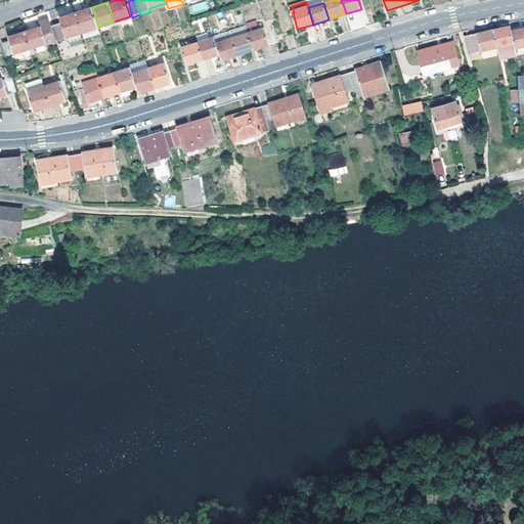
[(92,7),(77,12),(81,28),(82,32),(98,27),(94,12),(92,7)]
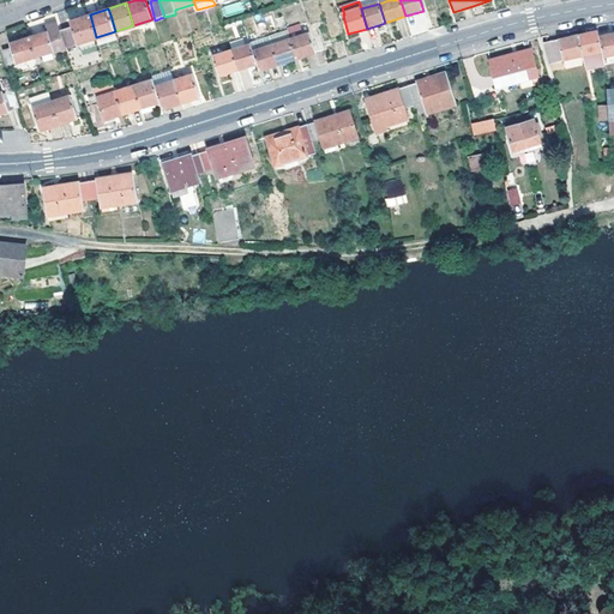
[(66,46),(66,47),(96,37),(95,32),(90,14),(70,20),(71,26),(62,30),(62,31),(66,46)]
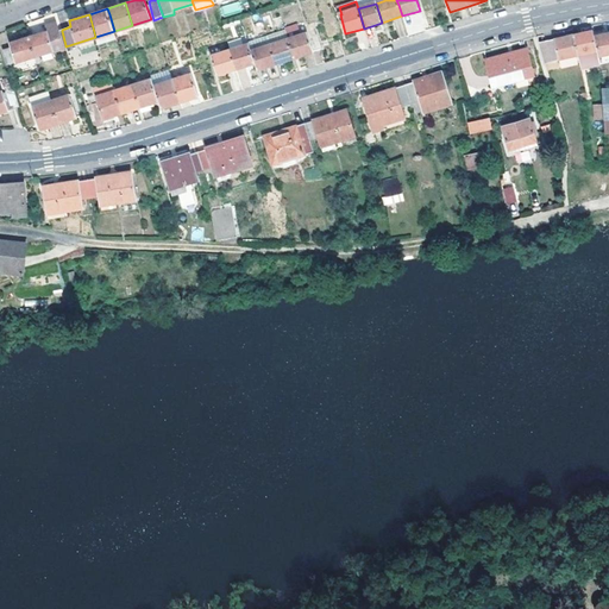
[(30,37),(36,56),(66,46),(66,45),(62,31),(62,30),(58,22),(48,26),(49,32),(30,37)]
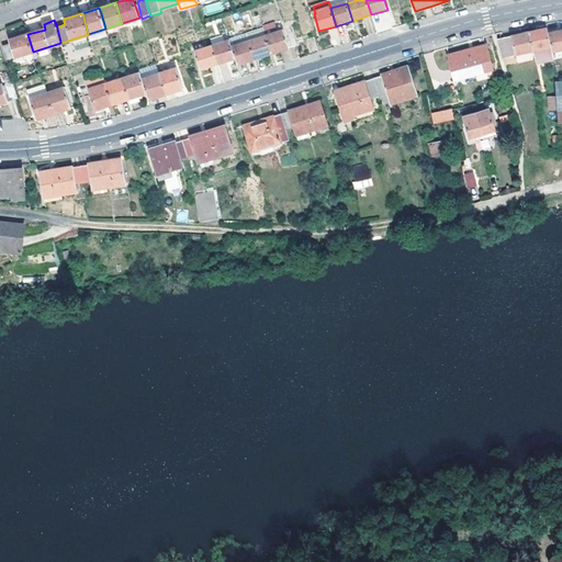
[(262,26),(263,31),(271,54),(296,46),(291,27),(277,32),(273,23),(262,26)]
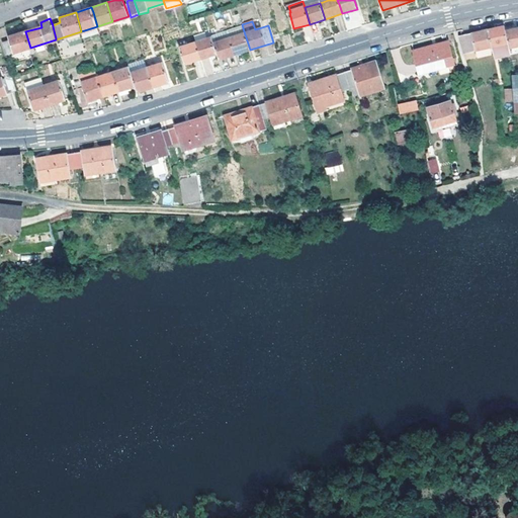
[(308,39),(314,37),(309,24),(303,26),(308,39)]
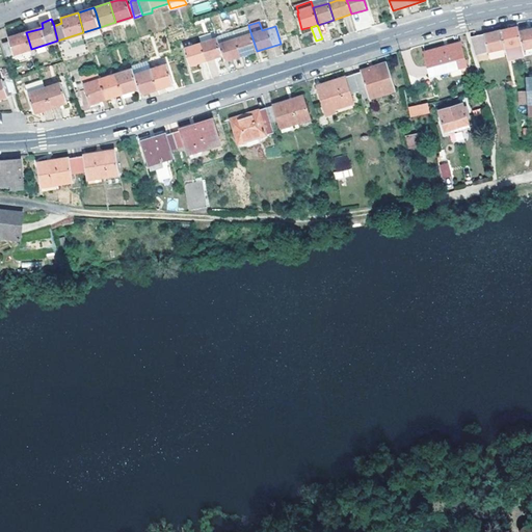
[(505,42),(506,47),(509,58),(526,54),(525,52),(524,48),(520,30),(519,25),(519,26),(510,27),(502,29),(505,42)]
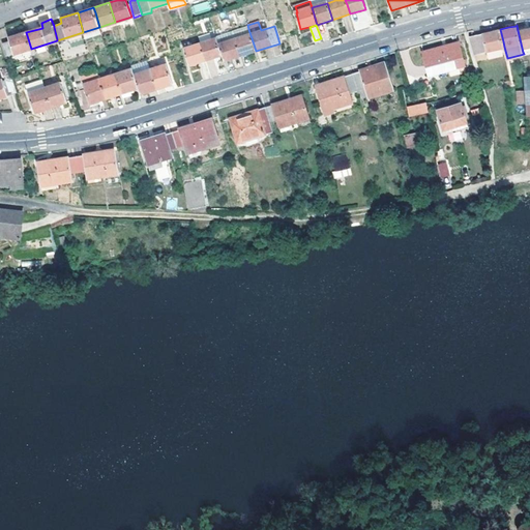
[(518,30),(522,48),(529,45),(529,27),(527,28),(518,30)]
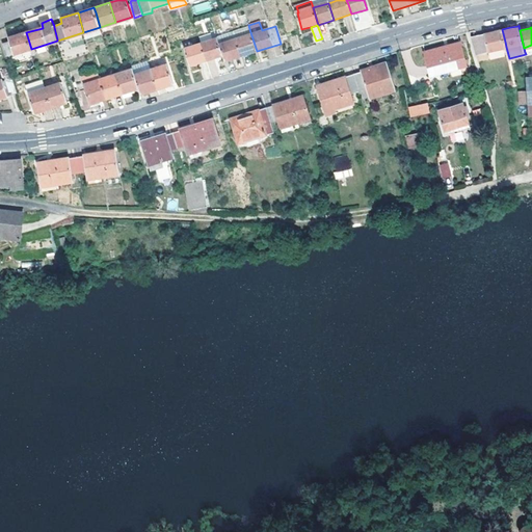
[(249,29),(234,33),(238,47),(241,56),(257,51),(249,29)]
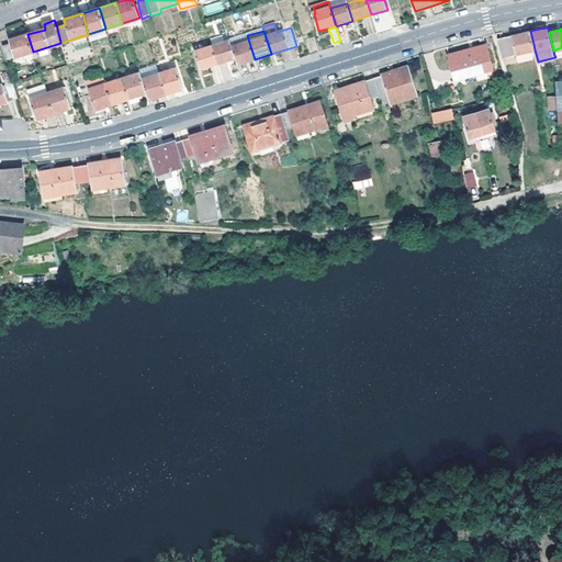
[(504,57),(535,49),(534,44),(530,31),(516,35),(498,40),(504,57)]
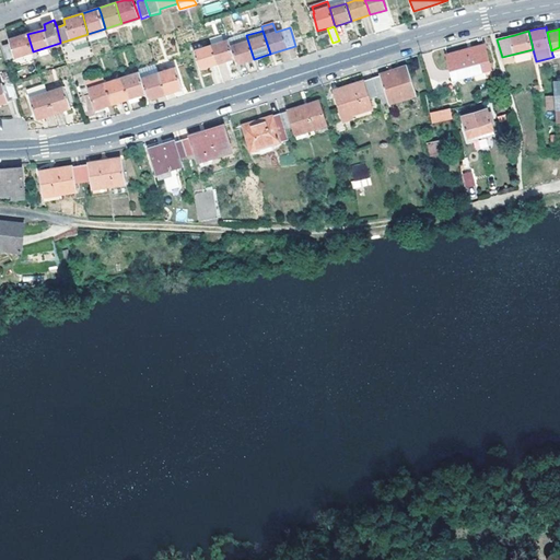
[(7,59),(33,51),(27,34),(9,39),(10,44),(2,46),(7,59)]
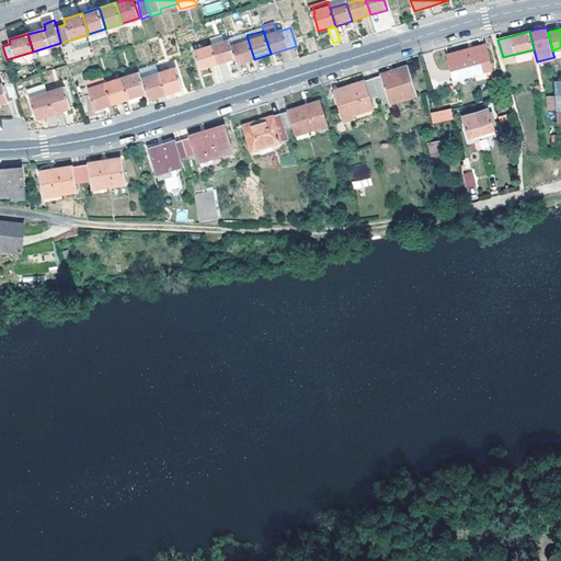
[(237,63),(237,64),(254,59),(251,49),(247,35),(229,41),(235,58),(237,63)]
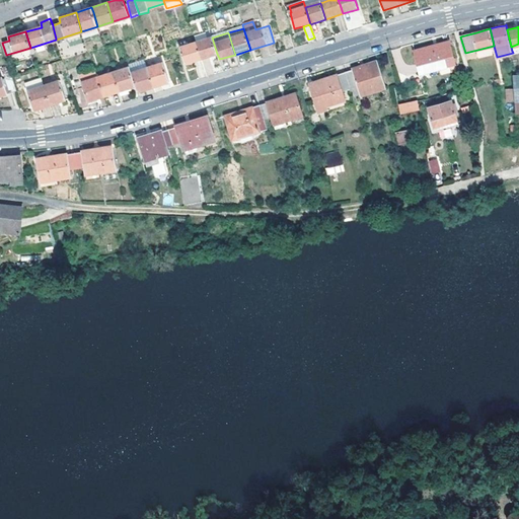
[(212,38),(196,43),(198,48),(201,59),(217,54),(212,38)]
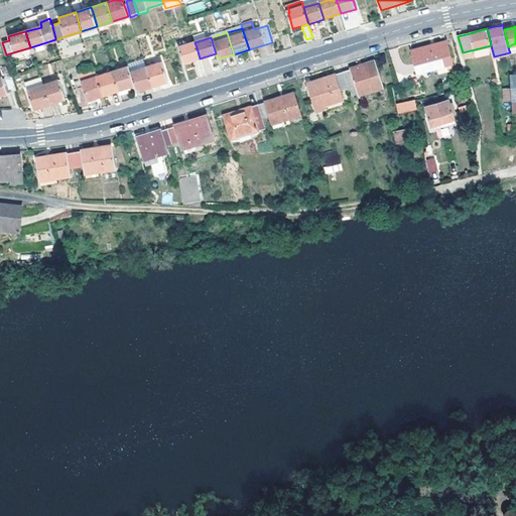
[(197,47),(195,42),(179,47),(184,63),(200,58),(197,47)]
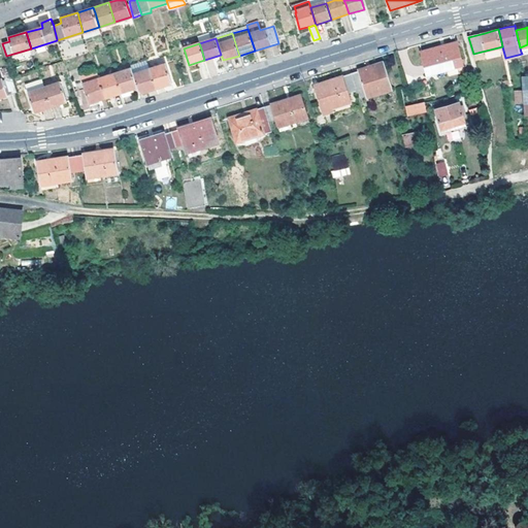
[(463,65),(457,43),(422,53),(429,75),(463,65)]
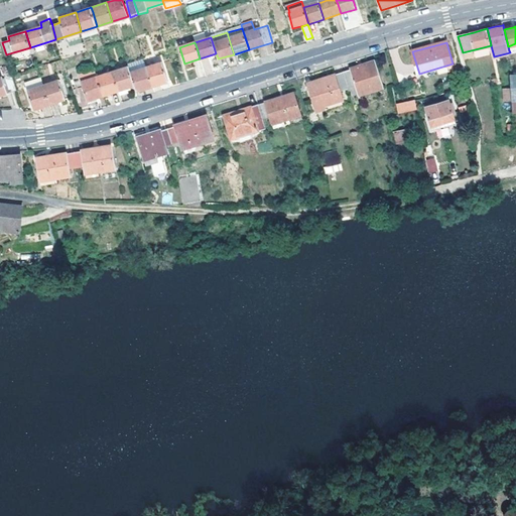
[(146,69),(152,86),(167,82),(161,62),(146,68),(146,69)]
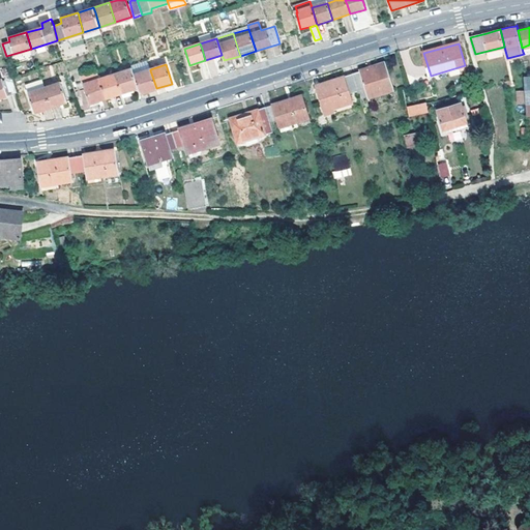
[(386,64),(353,75),(358,91),(365,90),(369,98),(393,90),(386,64)]
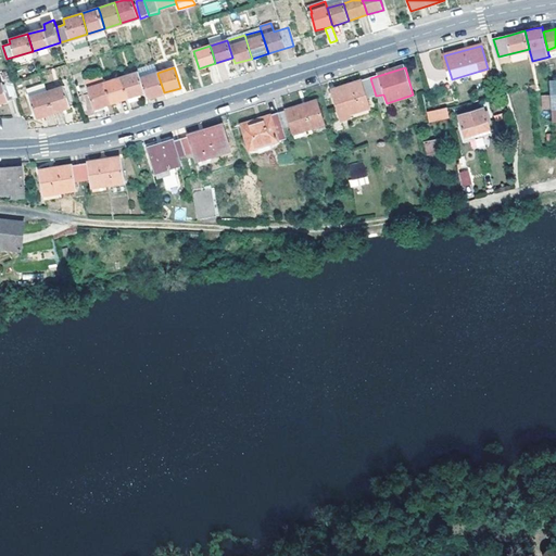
[(122,79),(127,97),(137,95),(144,92),(140,78),(138,72),(121,77),(122,79)]
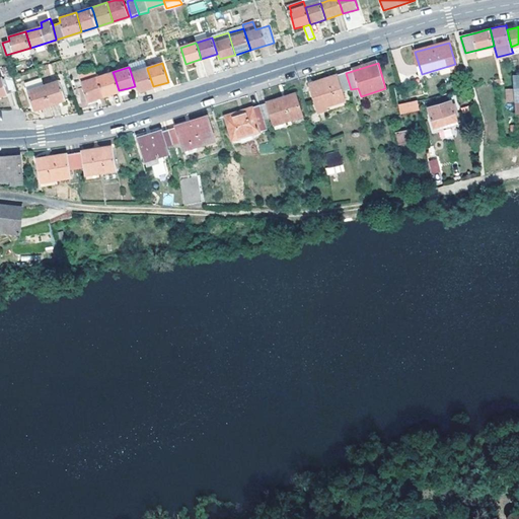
[(147,68),(131,73),(135,86),(136,91),(153,86),(147,69),(147,68)]
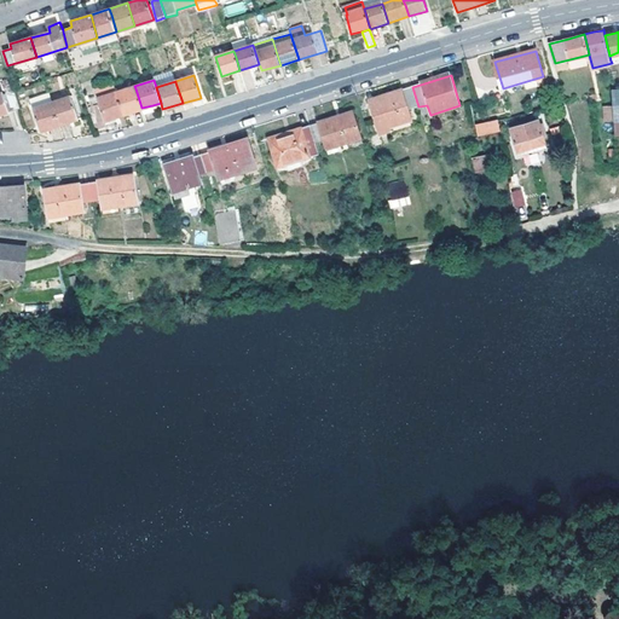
[(91,117),(94,129),(105,127),(105,125),(103,119),(116,115),(122,114),(120,105),(116,92),(114,82),(82,93),(91,117)]
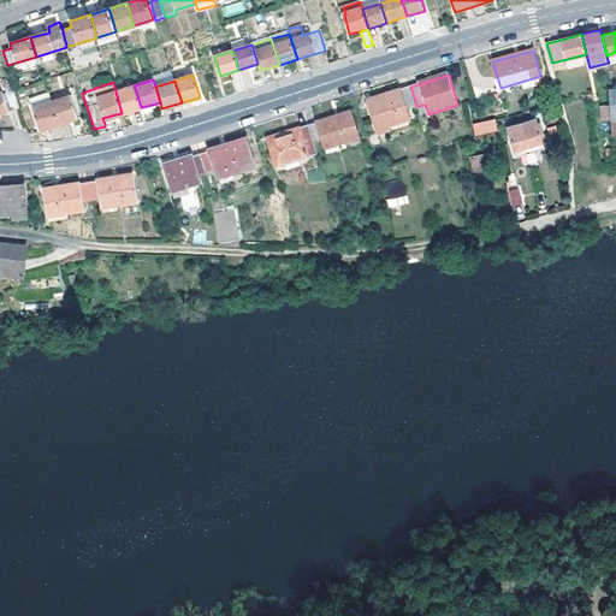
[(134,86),(116,92),(119,105),(122,113),(141,107),(135,88),(134,86)]
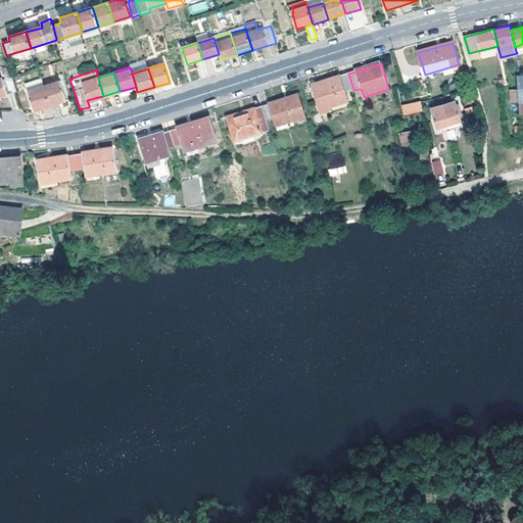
[(353,90),(348,74),(312,85),(321,113),(331,110),(330,107),(348,102),(346,93),(353,90)]
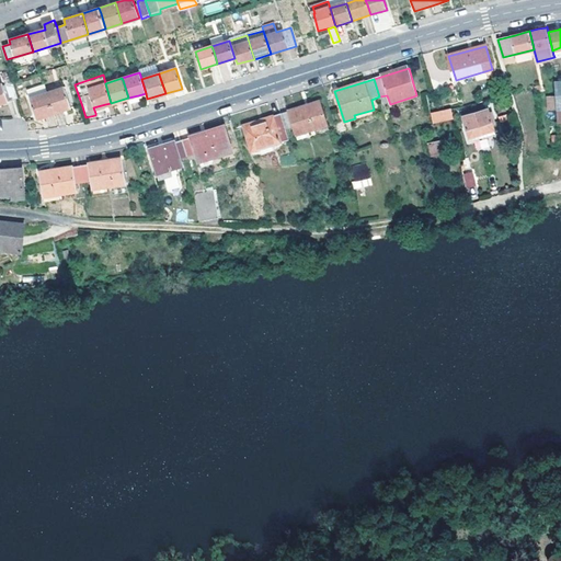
[(2,83),(0,83),(0,103),(18,98),(18,94),(13,81),(3,86),(2,83)]
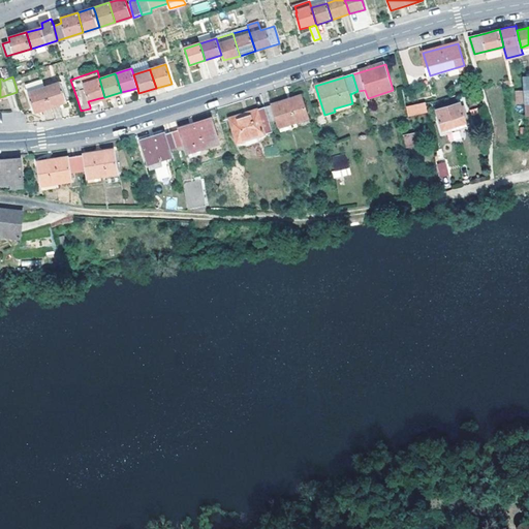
[(50,104),(44,87),(41,79),(25,84),(34,112),(51,107),(50,104)]
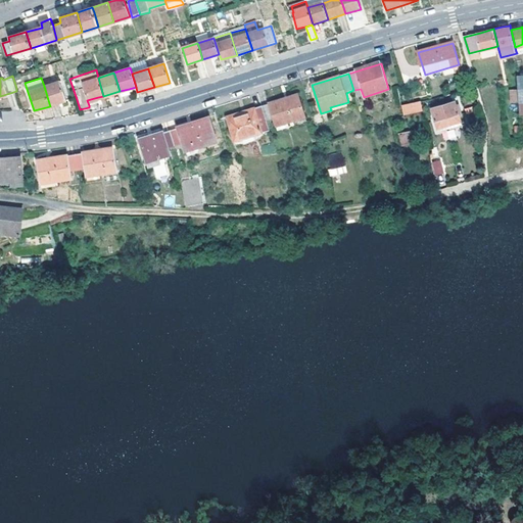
[(59,82),(44,86),(49,103),(50,106),(65,101),(59,82)]
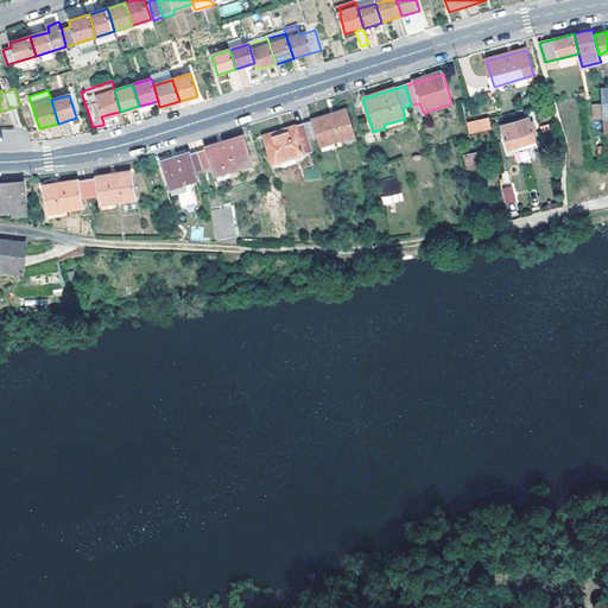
[(347,111),(304,124),(310,140),(318,139),(322,146),(355,135),(347,111)]
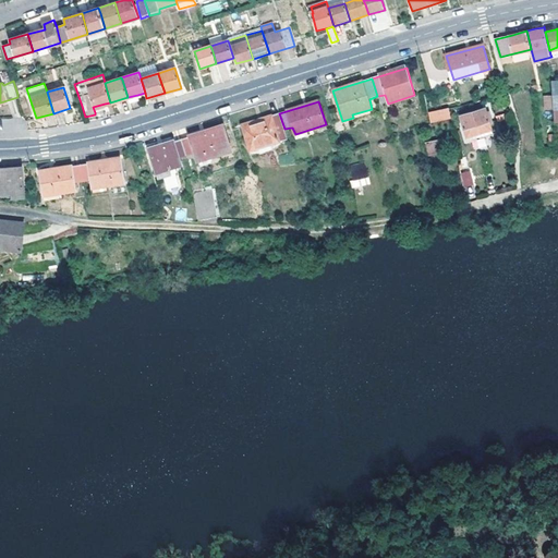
[(452,117),(450,108),(429,113),(432,122),(452,117)]
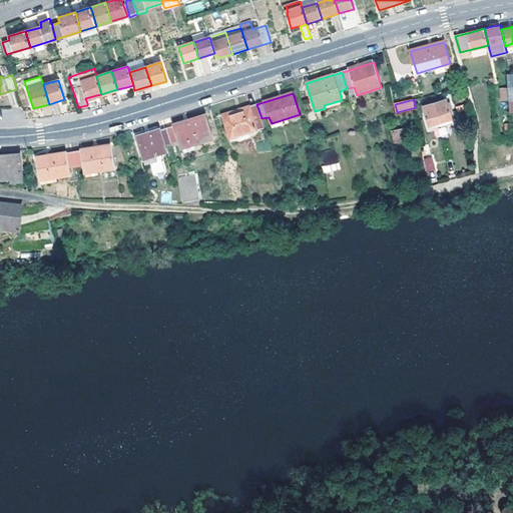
[(432,128),(454,121),(452,113),(455,112),(452,102),(448,102),(448,100),(425,107),(432,128)]
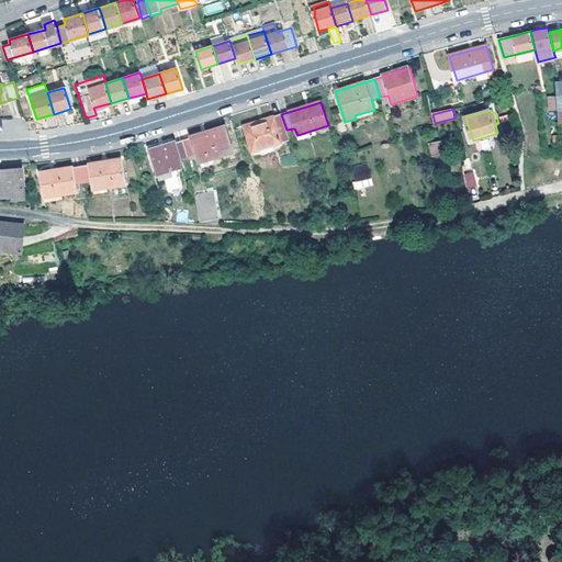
[(287,130),(281,114),(245,126),(254,153),(290,141),(287,130)]
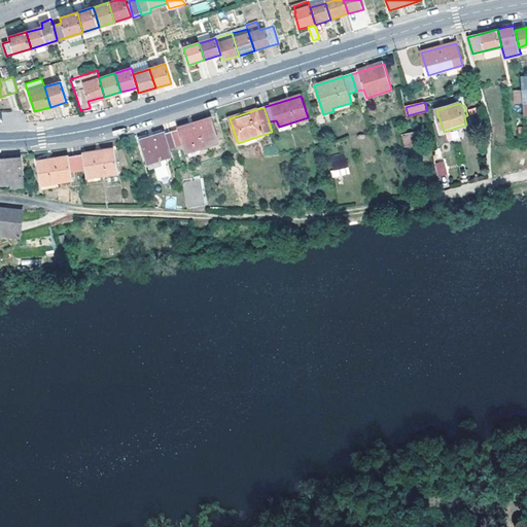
[(177,130),(172,132),(176,146),(182,145),(184,152),(217,142),(211,118),(178,129),(177,130)]
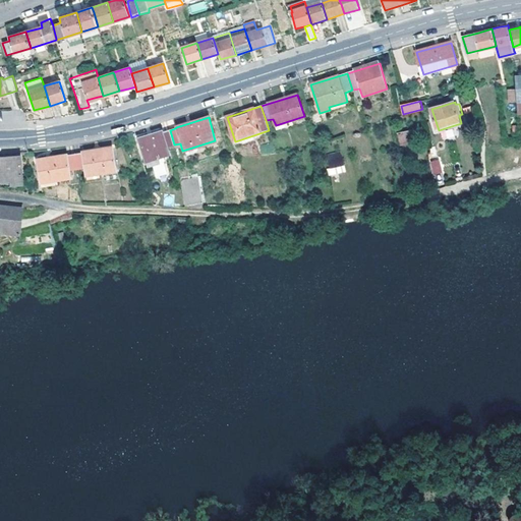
[(462,127),(461,123),(439,130),(439,133),(462,127)]
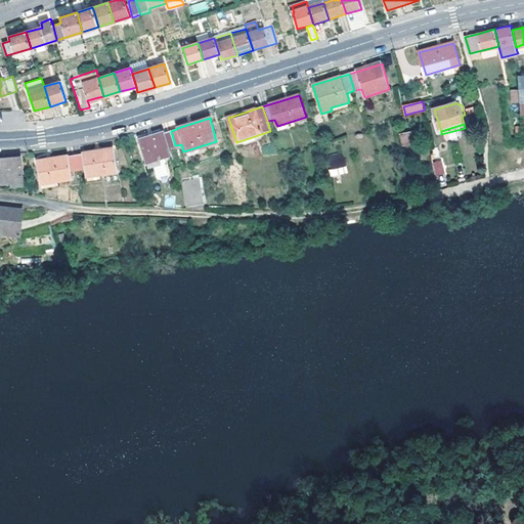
[(415,130),(401,133),(403,144),(417,141),(415,130)]
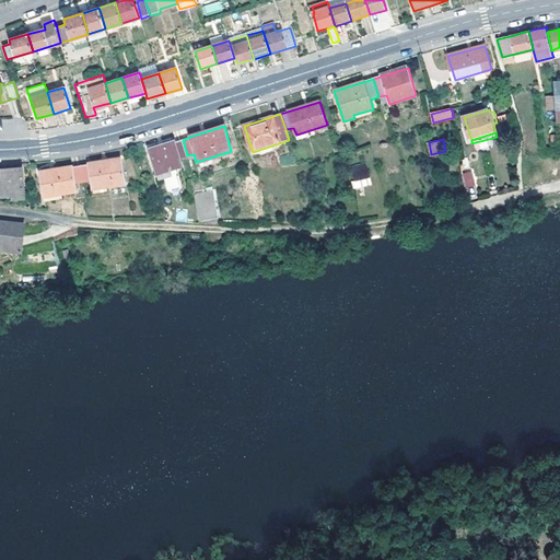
[(187,155),(183,140),(173,143),(173,142),(149,149),(156,174),(162,172),(170,170),(175,168),(181,166),(178,159),(187,155)]
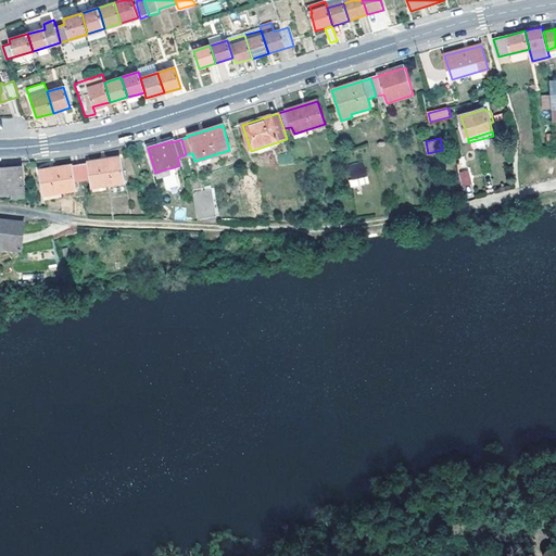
[(80,164),(83,180),(90,179),(91,188),(123,184),(119,159),(80,164)]
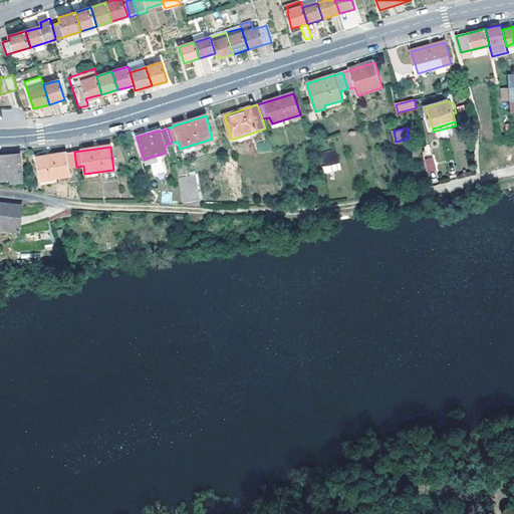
[(323,174),(340,171),(336,150),(319,153),(323,174)]
